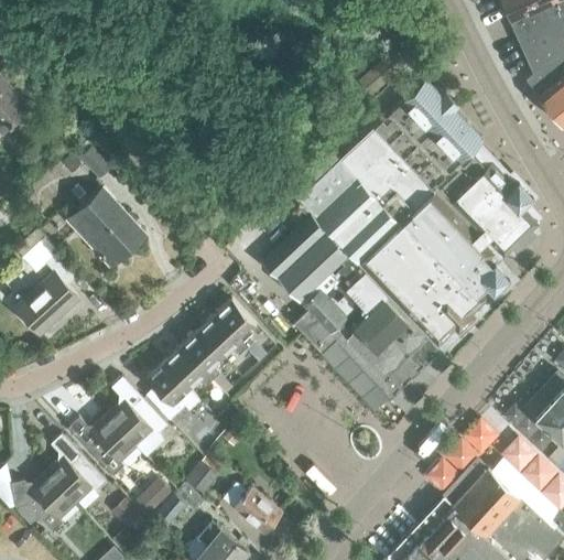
[(563,126),(563,2),(563,0),(499,0),(534,76),(527,83),(563,128),(563,126)]
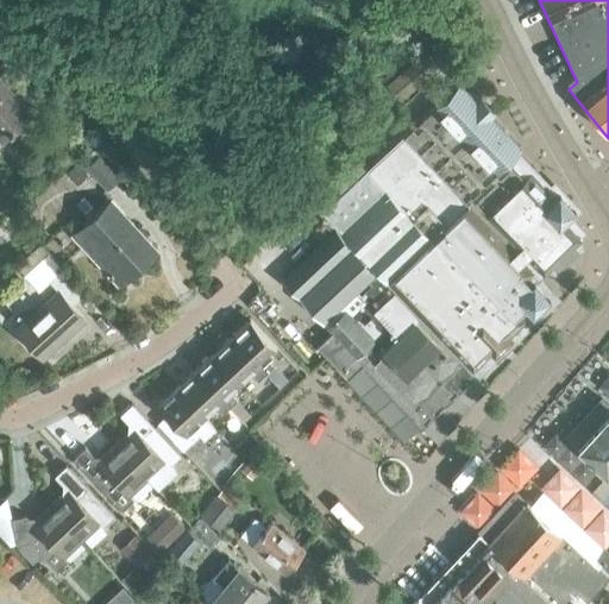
[(388,92),(401,106),(438,73),(425,58),(388,92)]
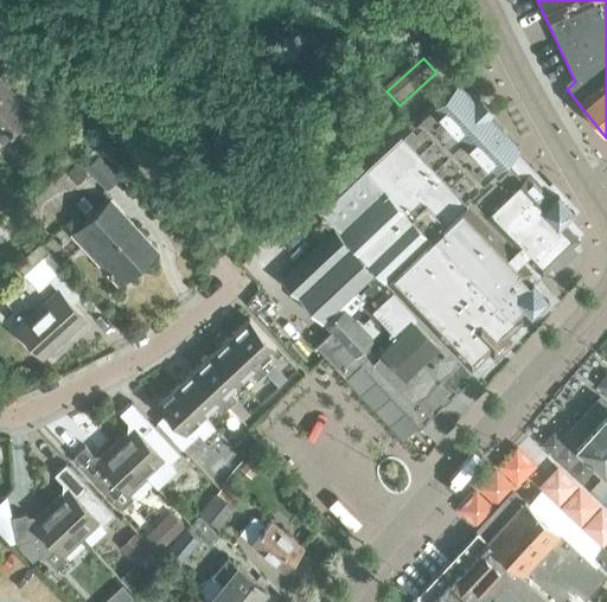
[(0,143),(1,145),(31,117),(0,82),(0,143)]
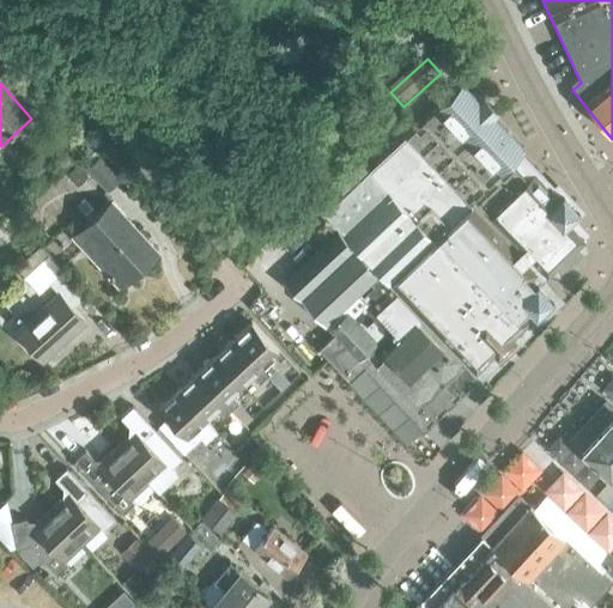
[(368,176),(325,218),(390,286),(390,287),(396,293),(462,364),(469,372),(471,372),(492,351),(526,318),(523,315),(527,311),(535,320),(552,304),(536,289),(544,283),(547,279),(556,271),(562,278),(582,257),(576,251),(584,243),(586,242),(569,225),(576,219),(551,192),(552,190),(523,159),(521,158),(525,154),(479,107),(460,87),(404,141),(368,176)]
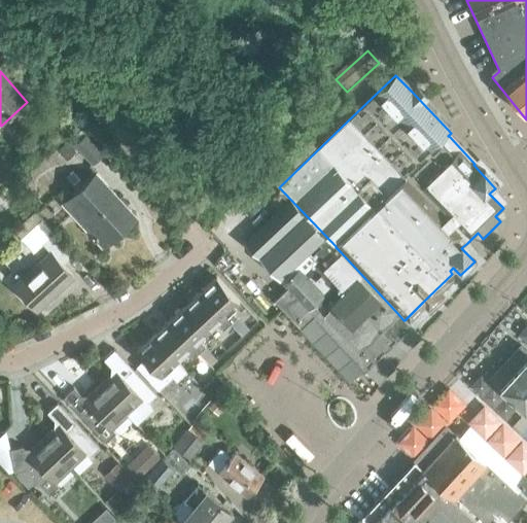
[(74,149),(92,167),(102,158),(80,134),(71,143),(76,148),(74,149)]
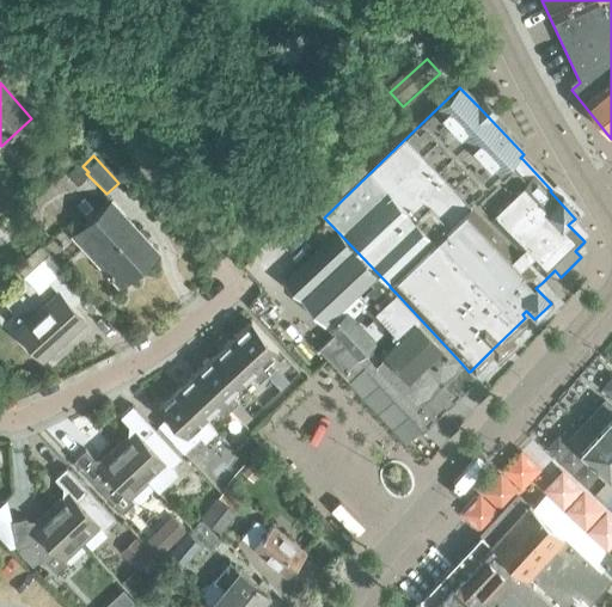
[(77,190),(89,179),(77,167),(66,178),(77,190)]
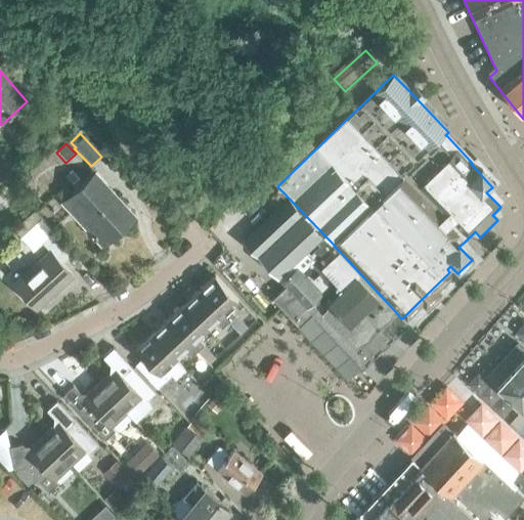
[(102,251),(135,219),(94,175),(73,197),(64,187),(57,195),(64,204),(61,207),(102,251)]
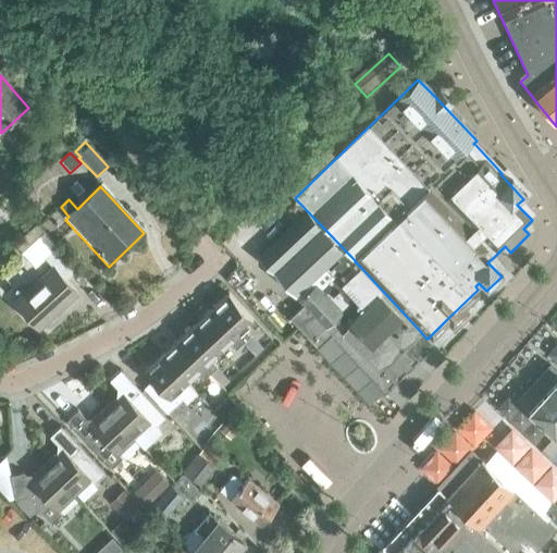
[(305,210),(256,258),(273,275),(295,299),(324,271),(345,253),(321,228),(305,210)]
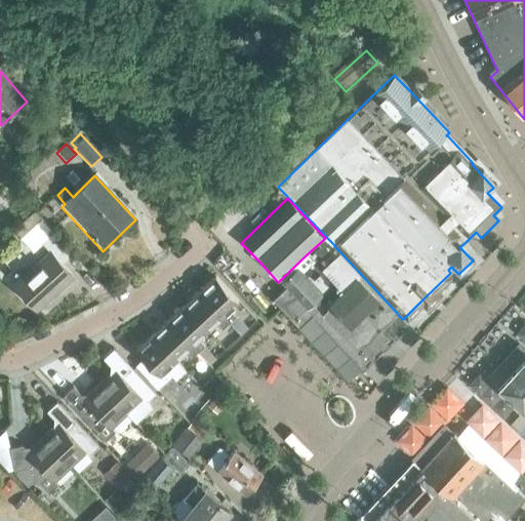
[(13,289),(36,314),(72,280),(62,268),(73,257),(53,237),(42,247),(49,255),(13,289)]
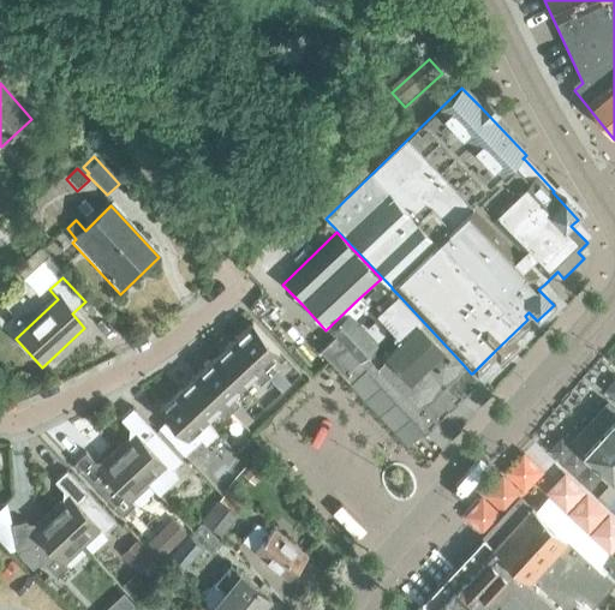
[(335,338),(318,353),(350,386),(371,365),(416,411),(433,401),(443,386),(454,382),(459,377),(464,365),(398,294),(396,295),(381,279),(358,299),(366,309),(353,322),(347,316),(330,333),(335,338)]
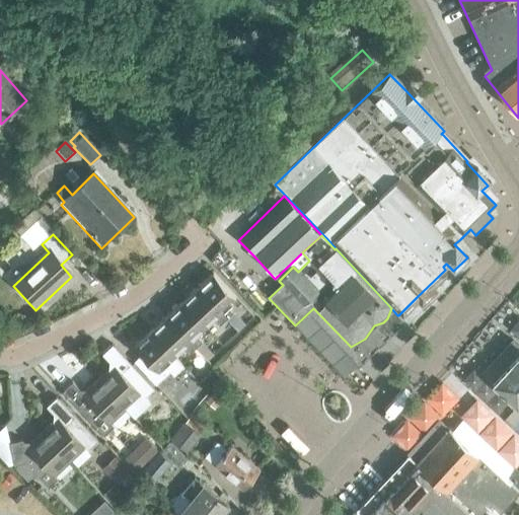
[(197,291),(226,321),(232,315),(226,308),(235,300),(213,276),(197,291)]
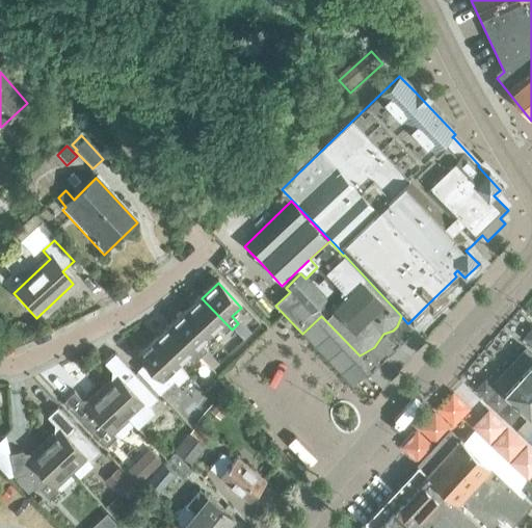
[(224,337),(232,330),(202,298),(186,313),(209,338),(218,330),(224,337)]
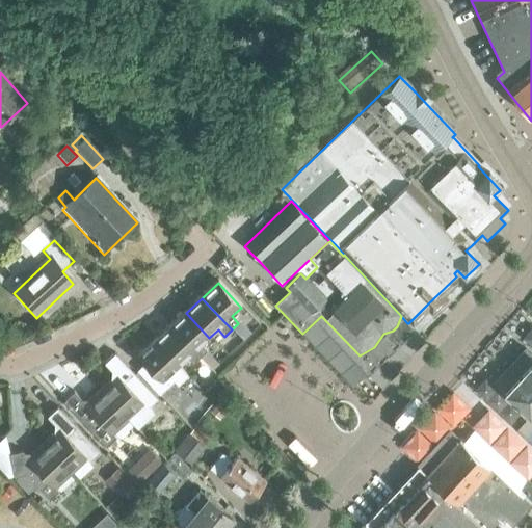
[(200,346),(209,338),(186,313),(169,327),(200,360),(207,353),(200,346)]
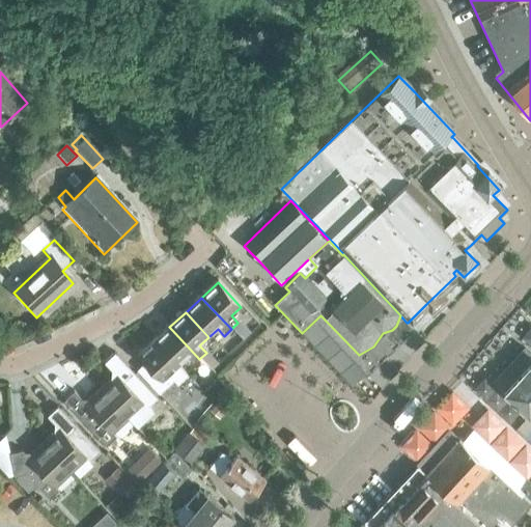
[(192,365),(199,359),(169,327),(154,342),(176,367),(186,359),(192,365)]
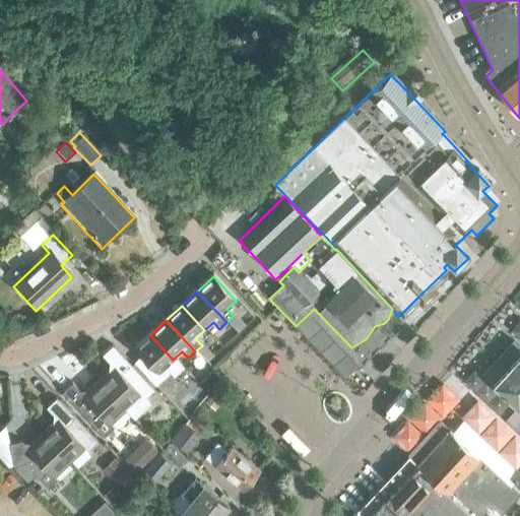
[(183,370),(173,360),(150,335),(134,349),(142,358),(133,366),(155,389),(156,388),(160,393),(166,389),(160,384),(171,375),(174,379),(183,370)]
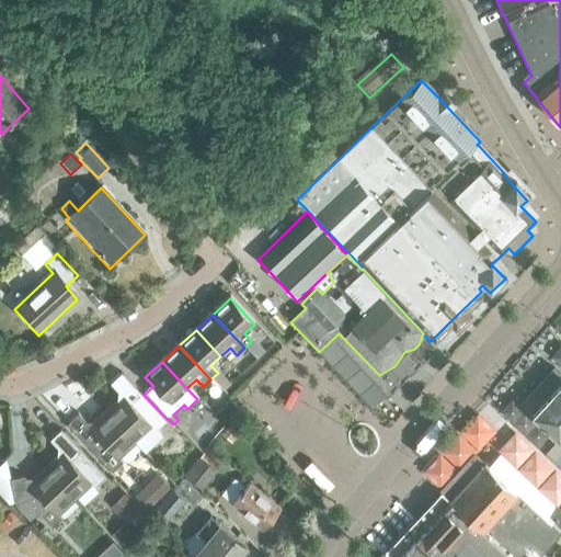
[(560,378),(553,372),(522,406),(533,417),(560,443),(560,378)]
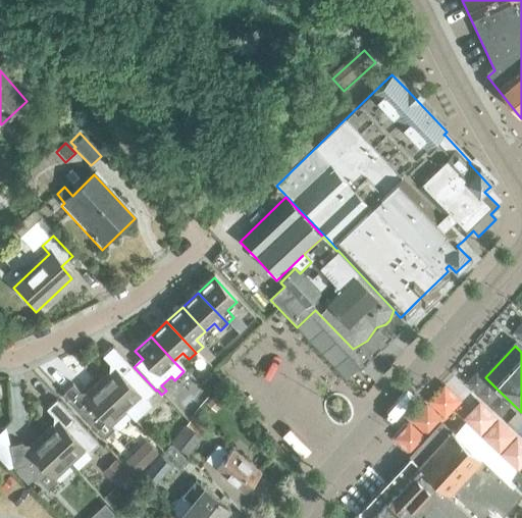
[(98,384),(125,414),(141,400),(144,404),(154,394),(112,350),(102,359),(113,370),(98,384)]
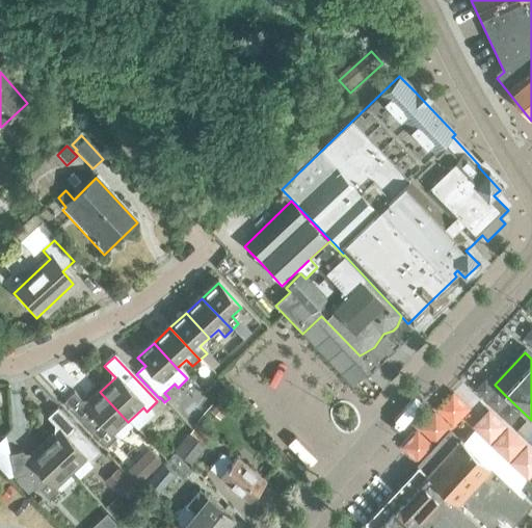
[(113,436),(128,422),(100,392),(84,406),(74,394),(63,404),(106,449),(116,440),(113,436)]
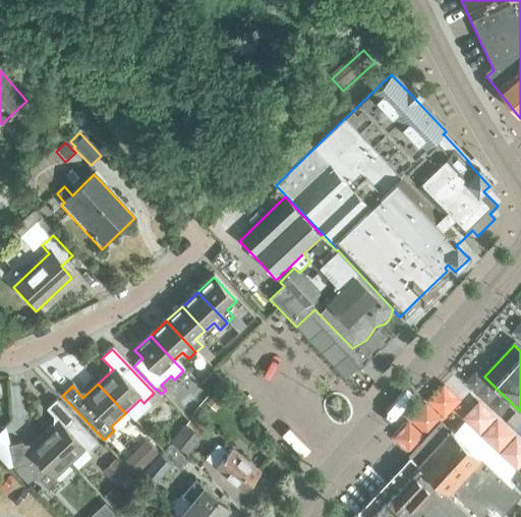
[(42,437),(69,465),(84,452),(88,455),(98,446),(56,401),(46,411),(56,422),(42,437)]
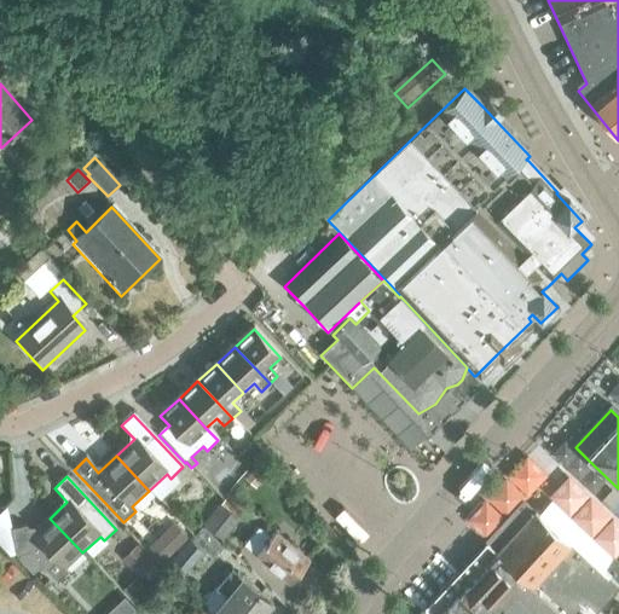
[(204,528),(223,544),(239,523),(229,515),(232,510),(224,504),(204,528)]
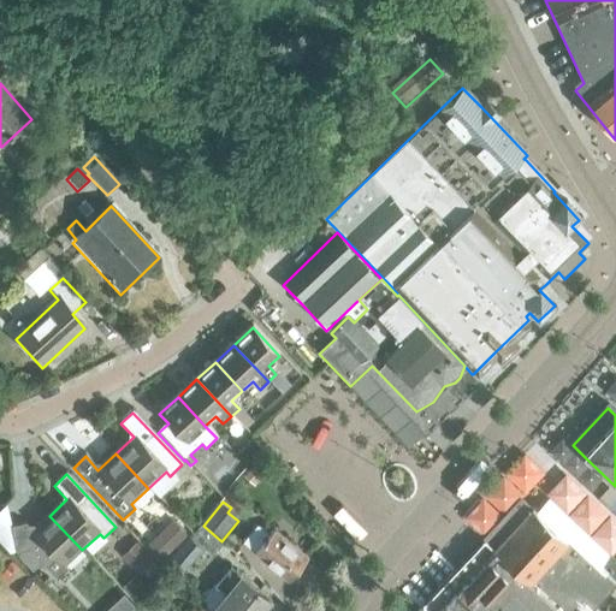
[(495,552),(556,610),(593,610),(615,588),(567,541),(566,543),(532,511),(495,552)]
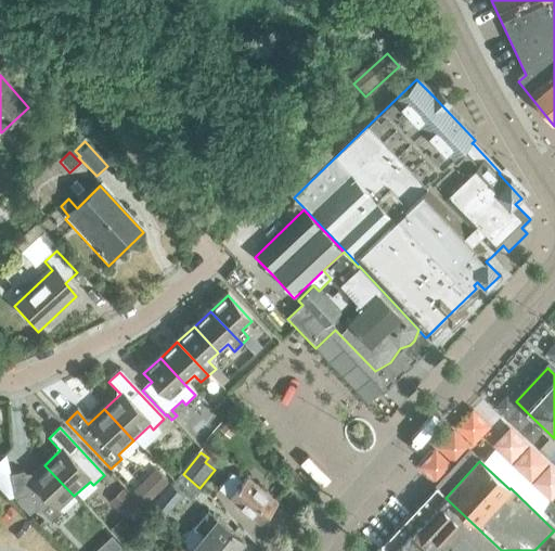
[(59,511),(74,496),(44,465),(28,479),(23,474),(10,476),(15,501),(28,516),(36,510),(51,525),(62,515),(59,511)]
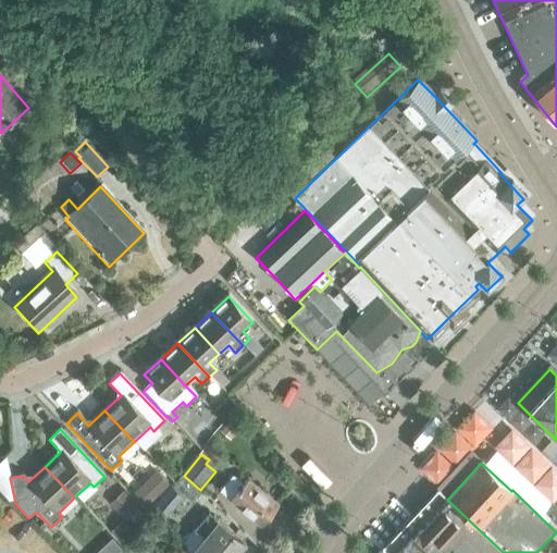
[(248,481),(244,487),(234,479),(220,495),(260,528),(277,506),(248,481)]
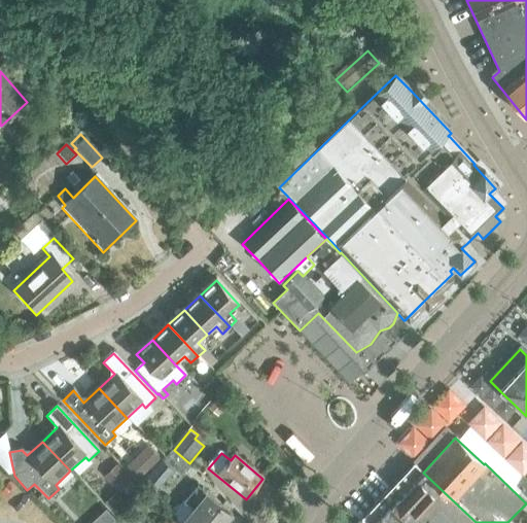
[(146,483),(157,491),(174,472),(163,462),(146,483)]
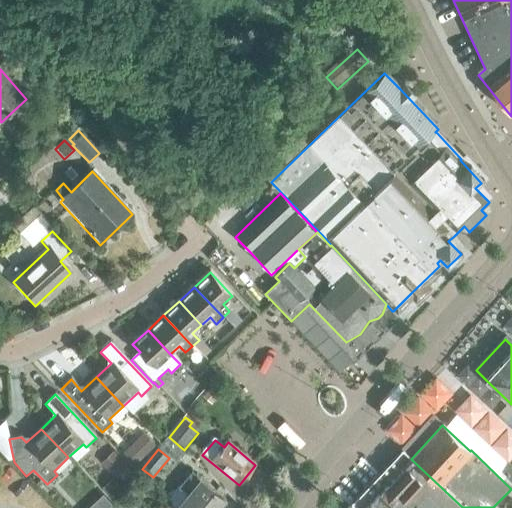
[(462,507),(411,459),(402,451),(378,476),(412,507),(462,507)]
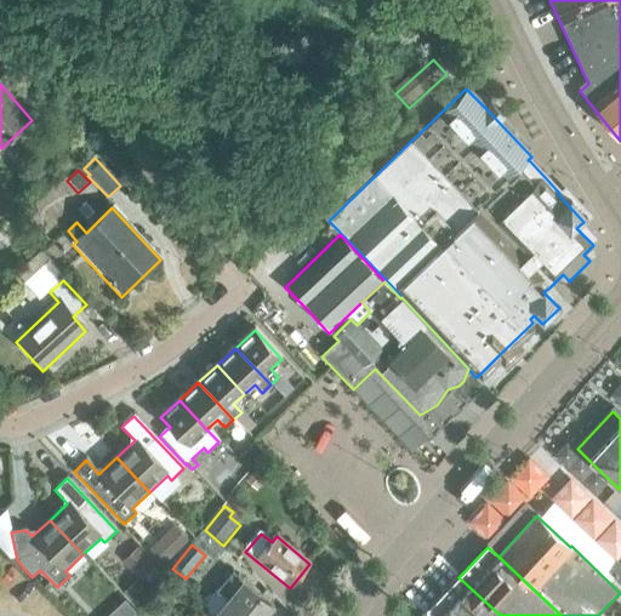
[(500,615),(459,577),(439,558),(404,599),(422,615),(500,615)]
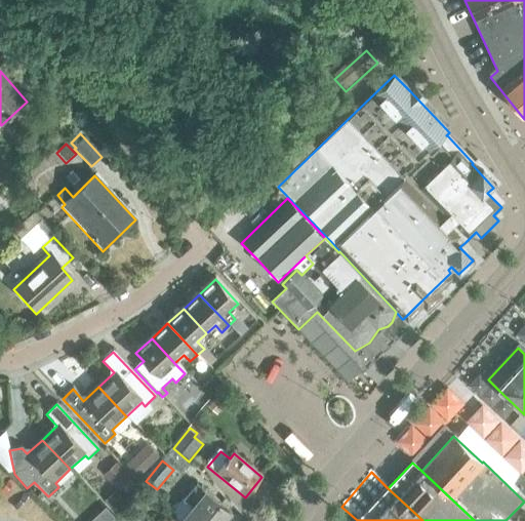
[(225,520),(231,513),(205,492),(199,499),(196,496),(188,506),(192,508),(182,520),(225,520)]
